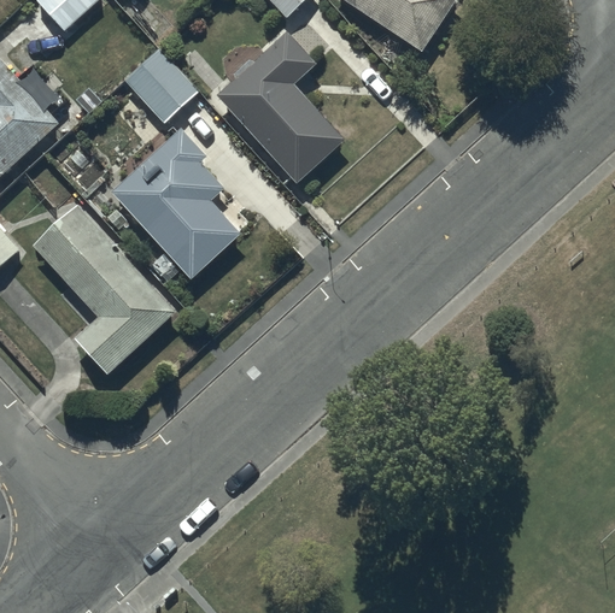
[(36,0),(36,1),(63,31),(99,0),(36,0)]
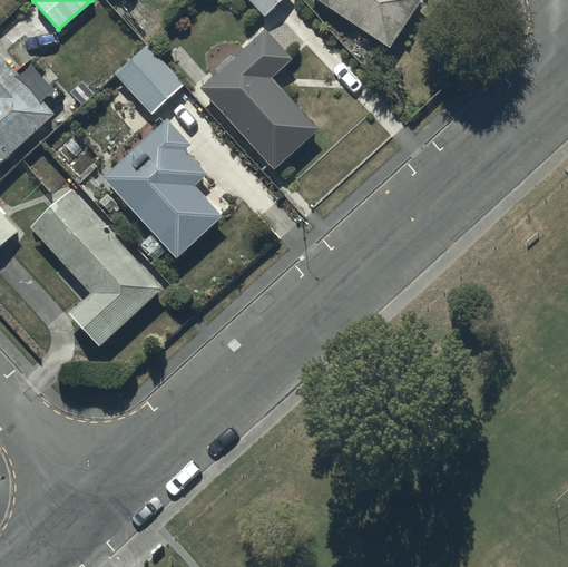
[(281,0),(247,0),(264,17),(281,0)]
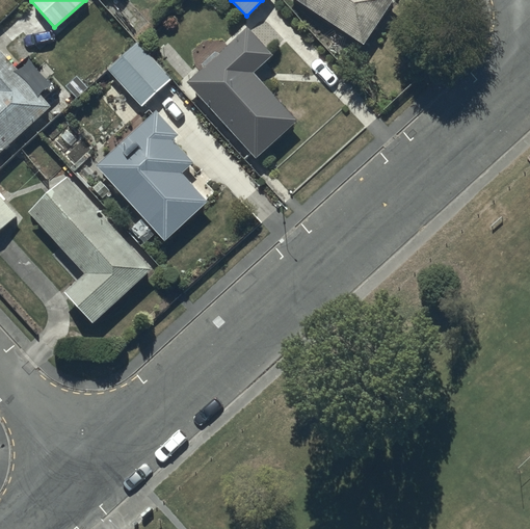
[(294,0),(365,45),(393,0),(294,0)]
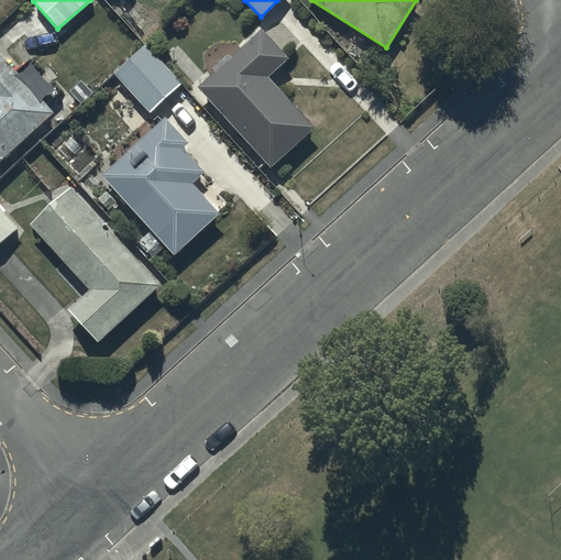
[(263,26),(198,86),(271,167),(316,127),(270,75),(289,56),(263,26)]
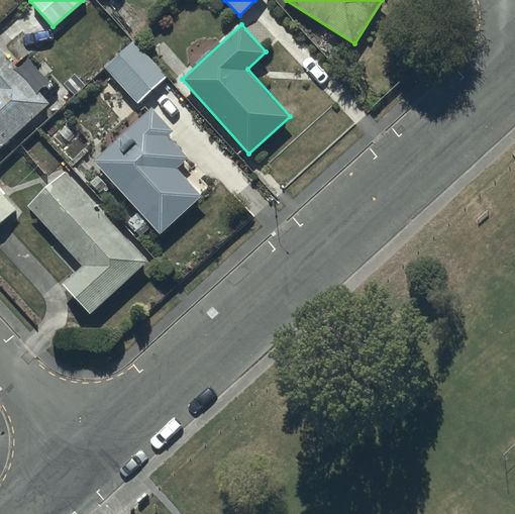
[(132,41),(104,68),(114,79),(99,93),(112,107),(127,93),(137,104),(165,78),(132,41)]
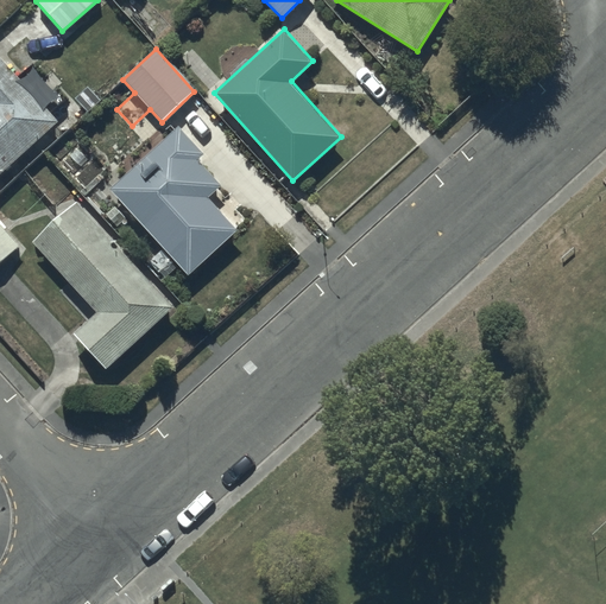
[(0,172),(57,120),(0,58),(0,172)]
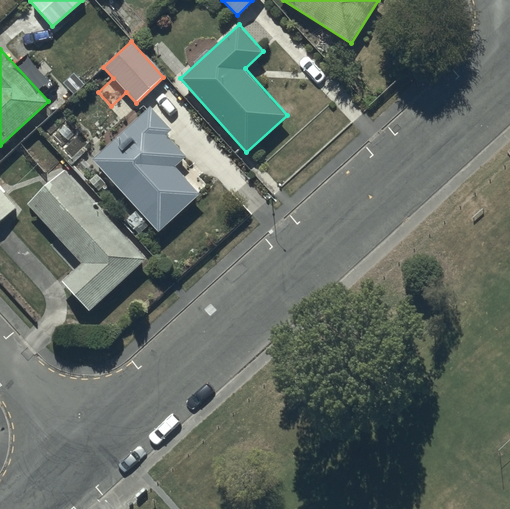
[(150,107),(93,160),(137,209),(125,222),(133,231),(146,219),(157,231),(199,194),(173,165),(184,155),(165,134),(171,129),(150,107)]
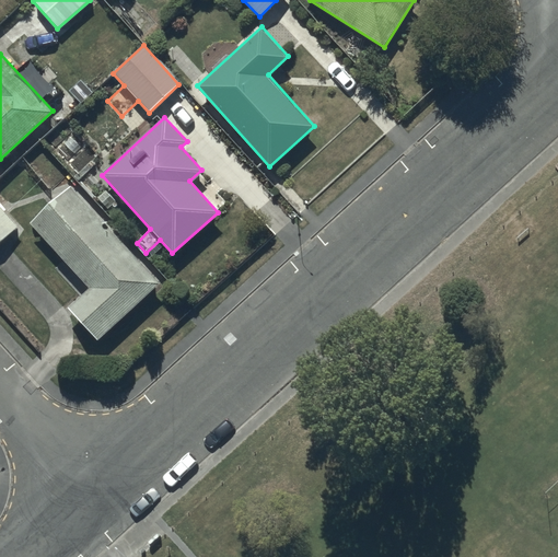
[(72,185),(31,222),(90,289),(70,306),(99,339),(160,285),(72,185)]
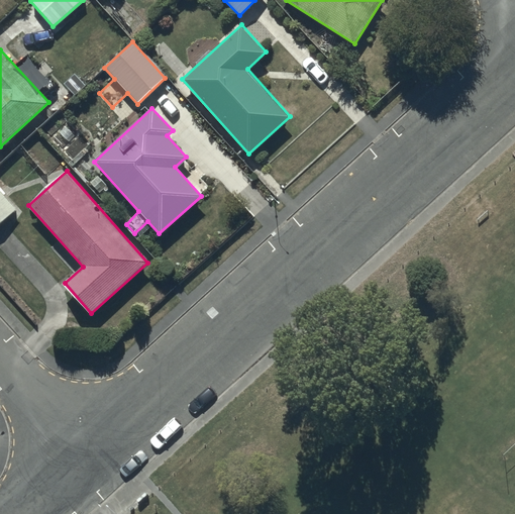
[(0,222),(16,208),(0,190),(0,222)]
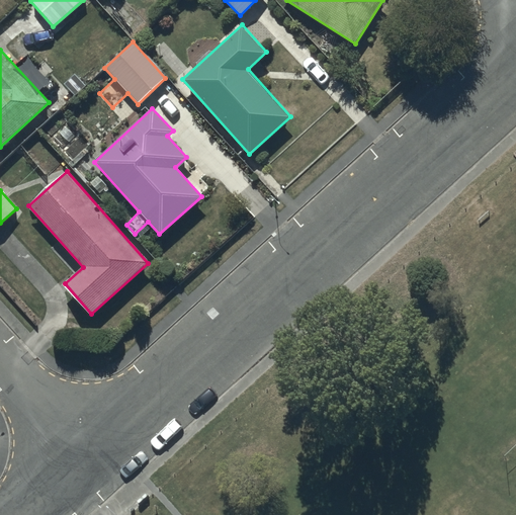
All buildings are outlined.
